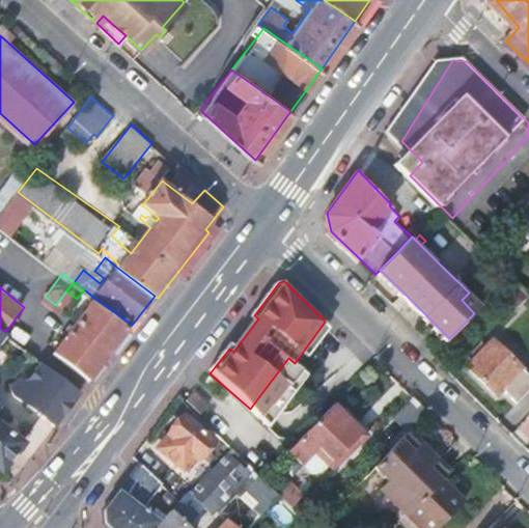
[(462,300),(474,313),(482,305),(469,293),(462,300)]
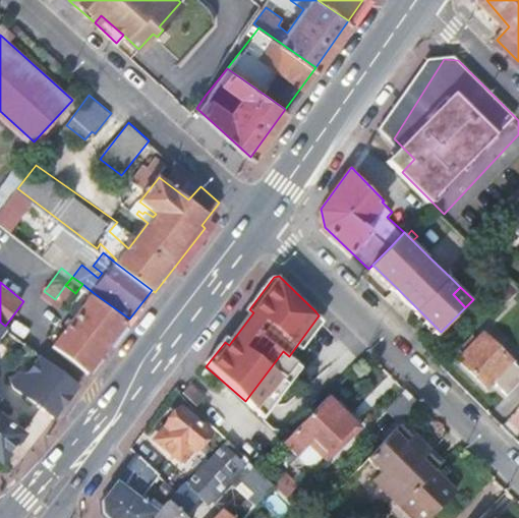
[(70,325),(55,345),(90,371),(129,319),(94,293),(73,320),(70,317),(66,322),(70,325)]
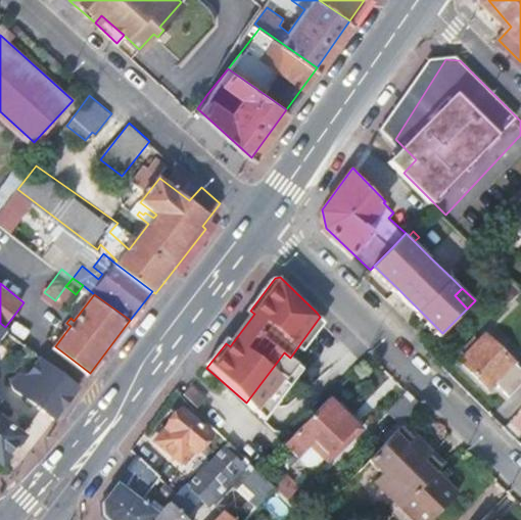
[(233,334),(226,343),(230,346),(254,314),(250,311),(233,334)]
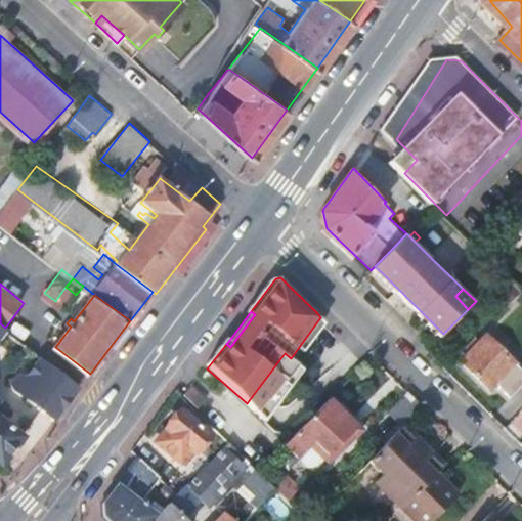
[(466,359),(495,388),(501,383),(515,397),(521,389),(521,361),(520,362),(490,335),(466,359)]
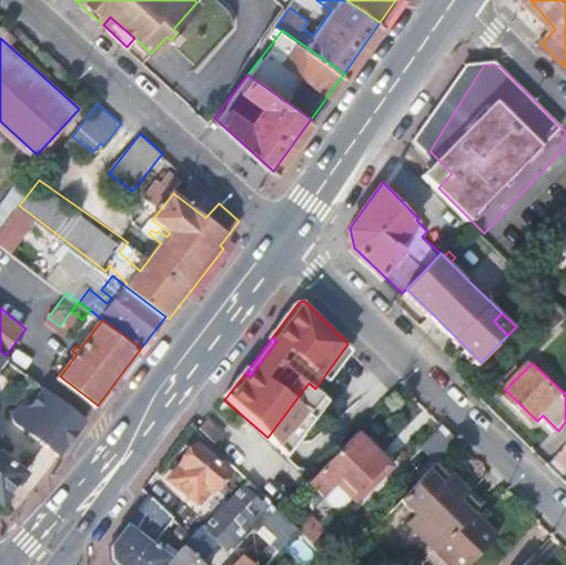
[(17,421),(60,454),(88,417),(49,389),(44,395),(49,399),(38,413),(28,406),(23,406),(17,416),(17,421)]
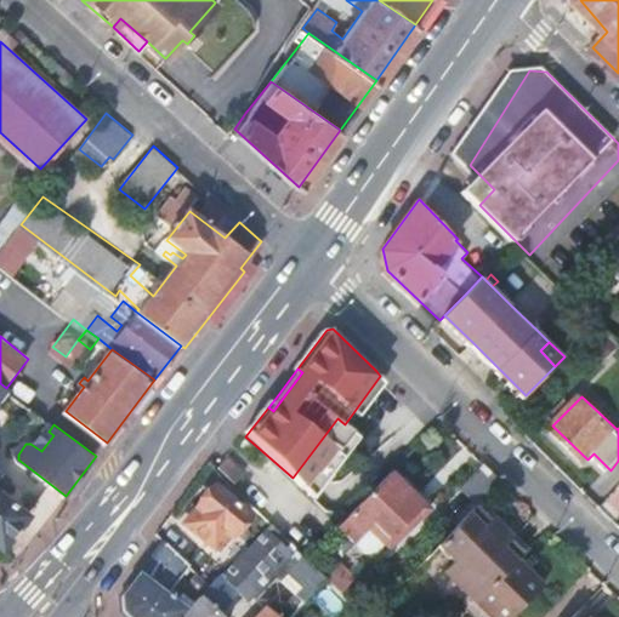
[(232,458),(222,468),(237,483),(246,473),(232,458)]
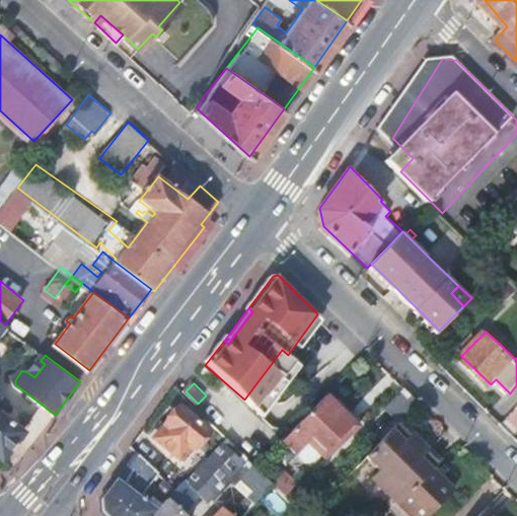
[(405,387),(386,408),(399,420),(399,419),(418,398),(405,387)]
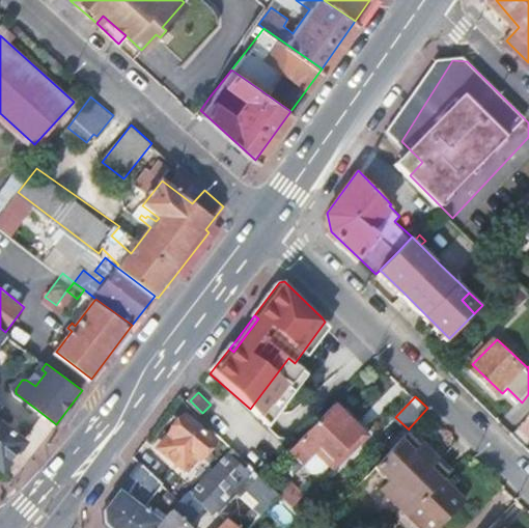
[(0,466),(2,468),(24,439),(0,420),(0,404),(0,403),(0,466)]
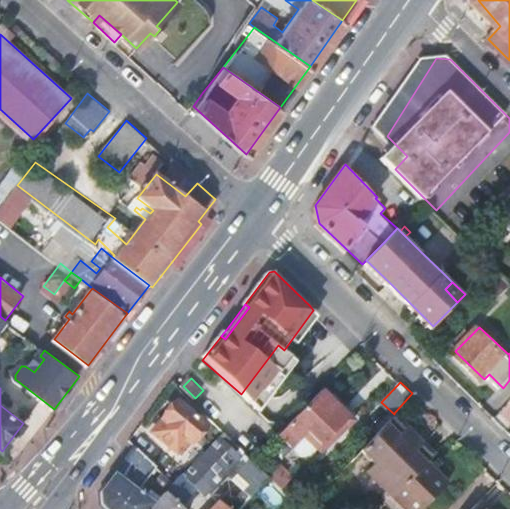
[(324,389),(280,433),(293,446),(304,434),(308,431),(313,436),(310,440),(320,450),(335,435),(339,439),(357,421),(324,389)]
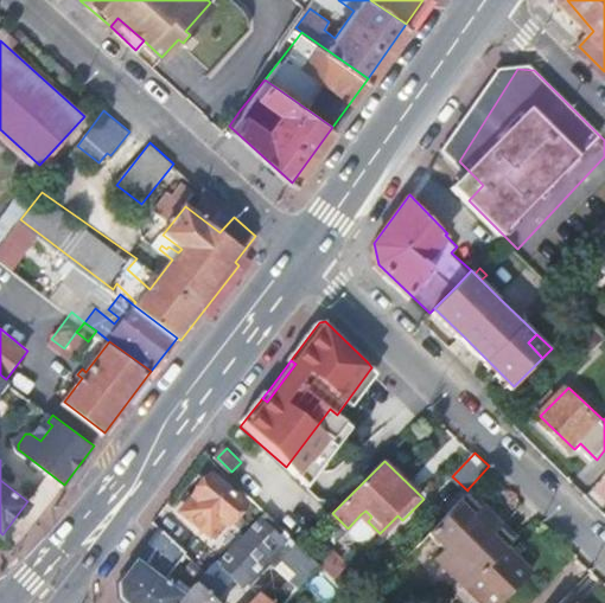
[(205,505),(192,519),(216,537),(227,523),(231,526),(247,505),(211,479),(197,498),(205,505)]
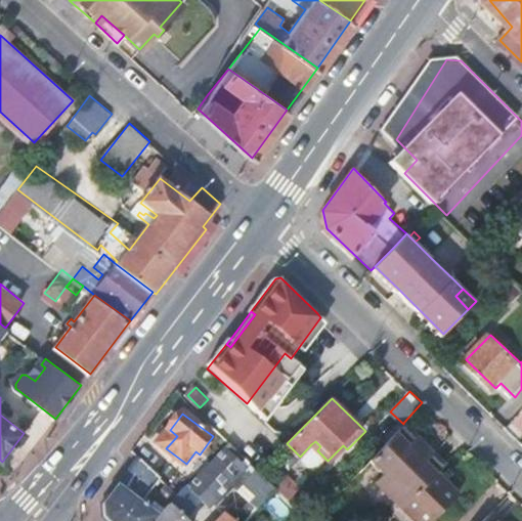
[(373,457),(389,473),(380,483),(405,507),(440,472),(447,464),(403,423),(403,424),(373,457)]
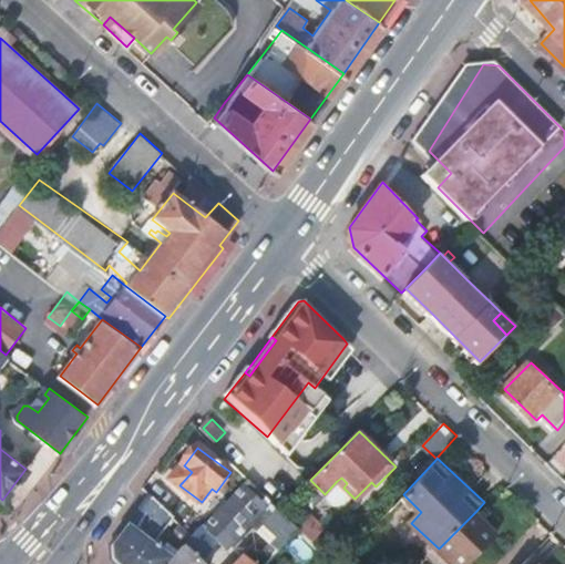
[(184,465),(172,480),(180,485),(192,472),(184,465)]
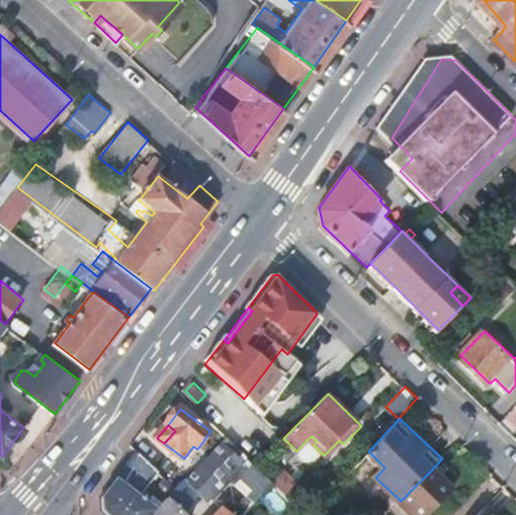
[(312,436),(308,439),(314,445),(317,441),(312,436)]
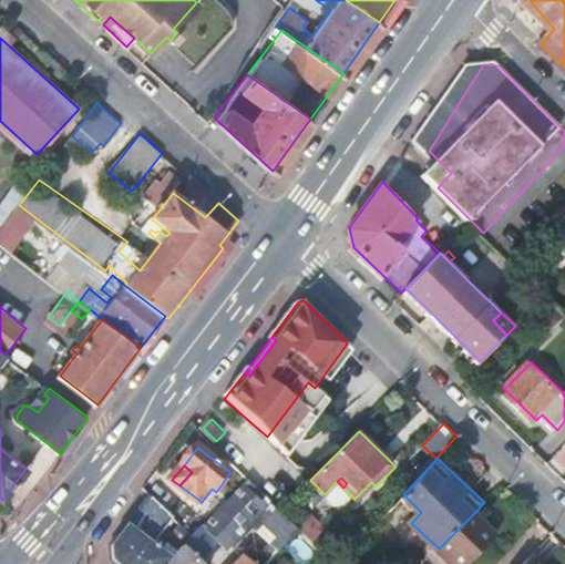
[(246,486),(268,508),(274,502),(253,480),(246,486)]
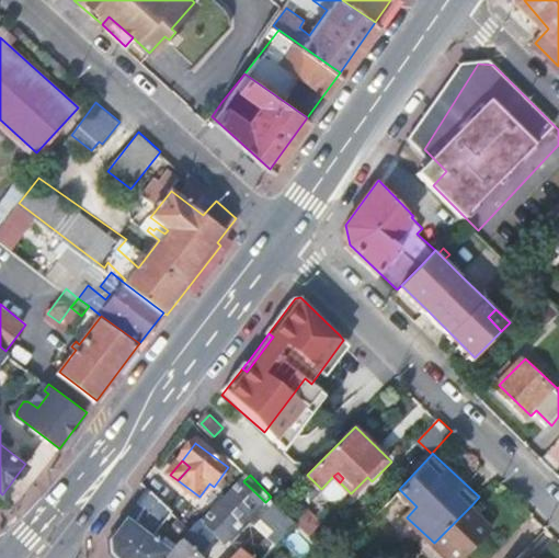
[(367,477),(351,493),(356,498),(372,481),(367,477)]
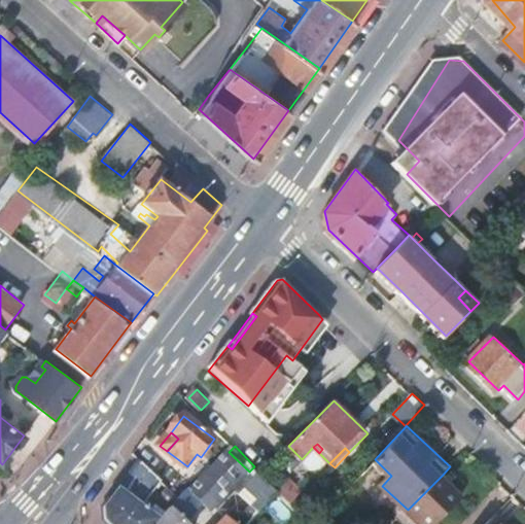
[(229,452),(194,487),(191,485),(180,497),(159,519),(154,523),(193,523),(186,518),(205,499),(214,508),(228,494),(239,505),(229,516),(220,523),(249,523),(254,519),(281,492),(261,473),(254,466),(249,472),(229,452)]
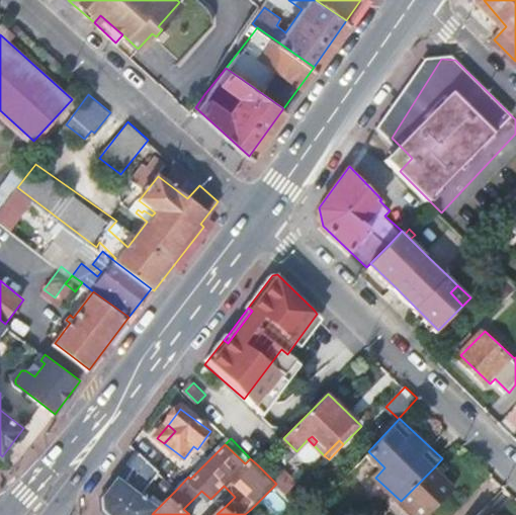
[(101,494),(100,502),(113,514),(152,514),(156,510),(147,502),(151,497),(144,491),(161,473),(142,453),(101,494)]
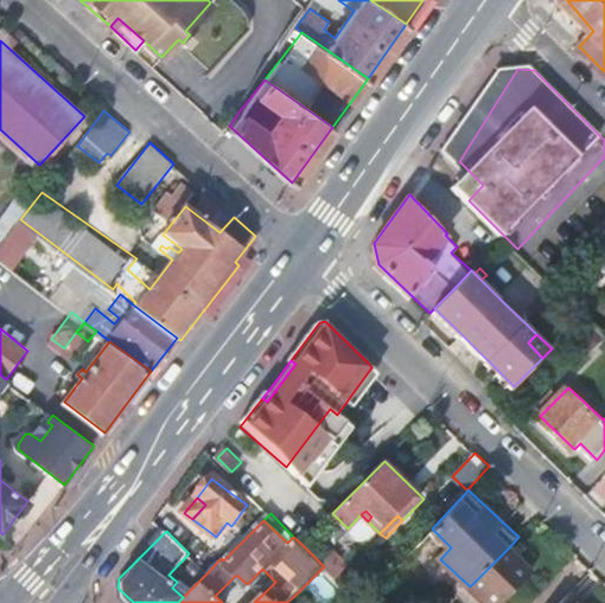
[(368,543),(360,552),(367,557),(373,549),(368,543)]
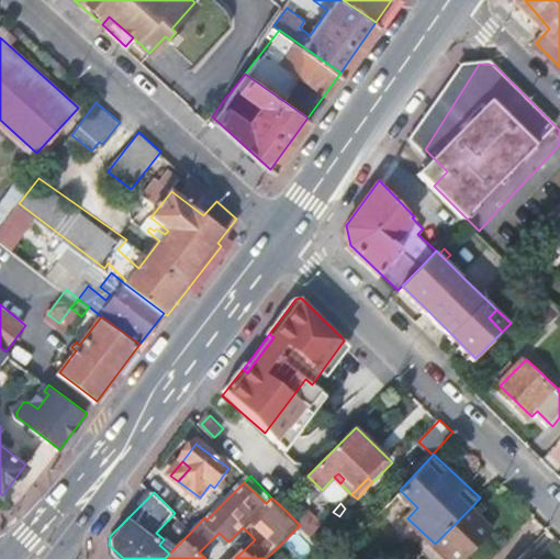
[(472,506),(435,544),(450,558),(465,558),(493,527),(472,506)]
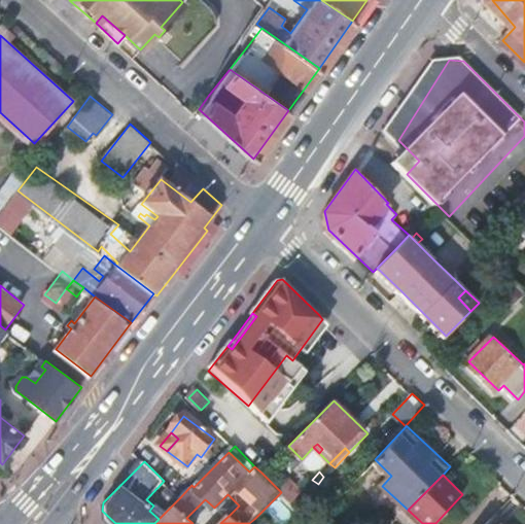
[(161,493),(170,503),(178,495),(168,485),(161,493)]
